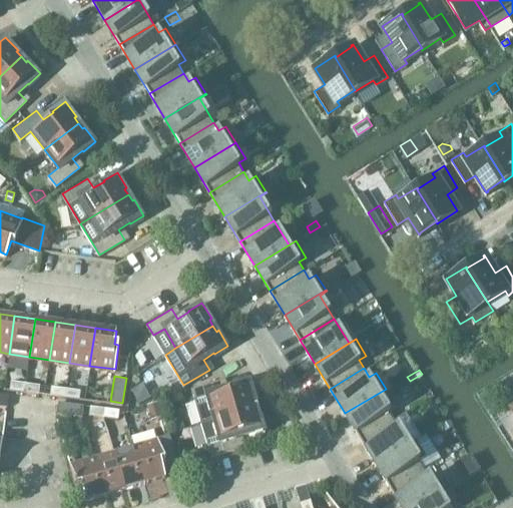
[(405,378),(397,382),(401,389),(409,384),(405,378)]
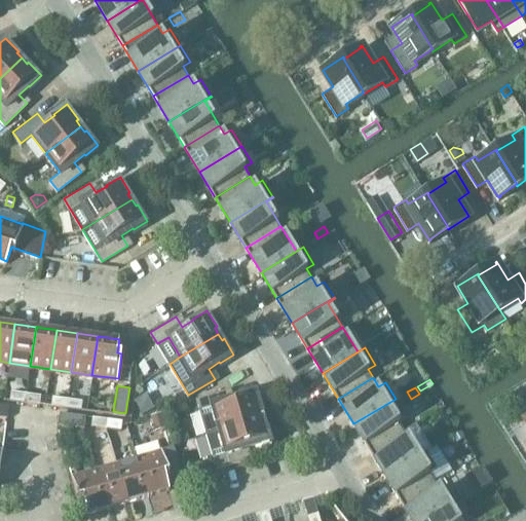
[(25,400),(26,391),(11,388),(10,398),(25,400)]
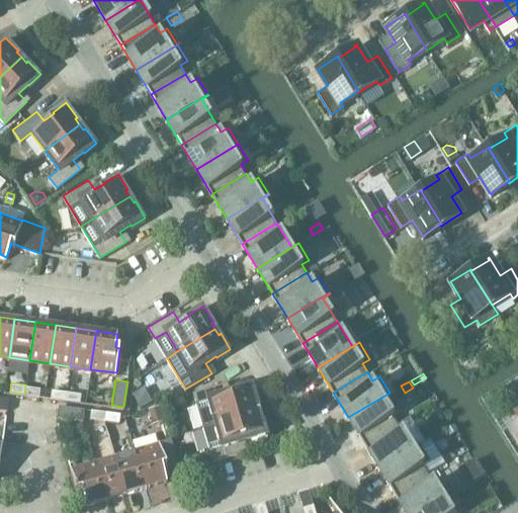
[(193,391),(203,425),(258,409),(256,403),(258,402),(253,385),(238,389),(238,390),(226,394),(223,382),(193,391)]
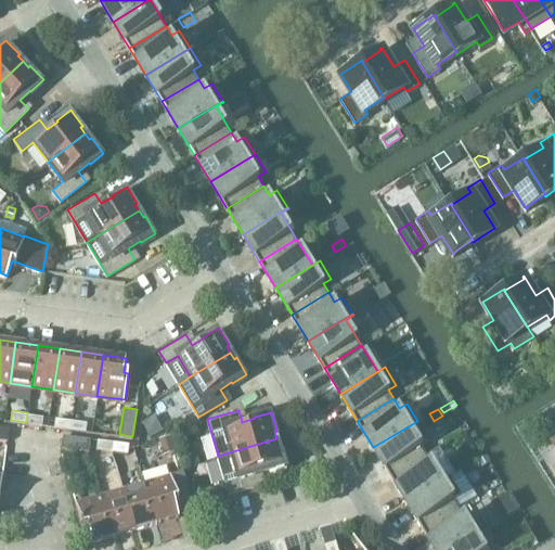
[(27,412),(26,422),(42,424),(43,414),(27,412)]
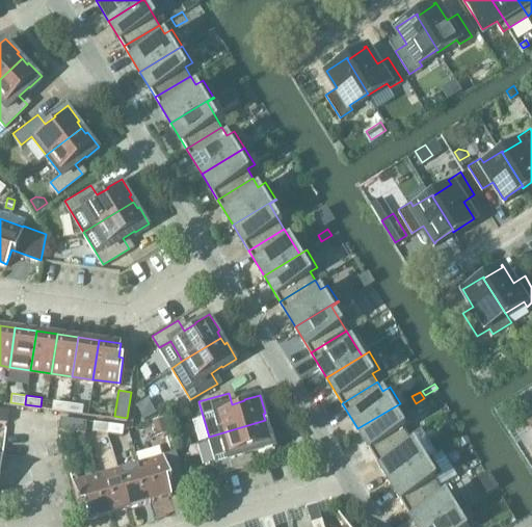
[(68,410),(69,401),(53,399),(52,407),(68,410)]
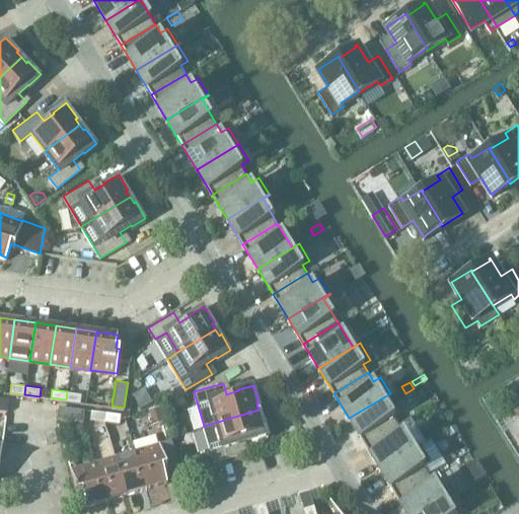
[(67,391),(66,399),(80,401),(81,393),(67,391)]
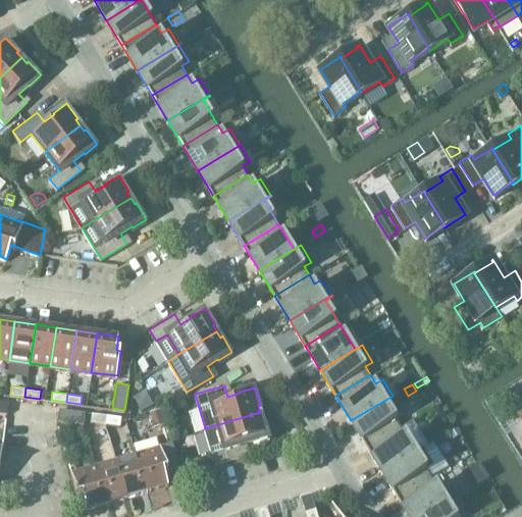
[(401,424),(396,416),(403,411),(393,396),(351,420),(366,446),(401,424)]
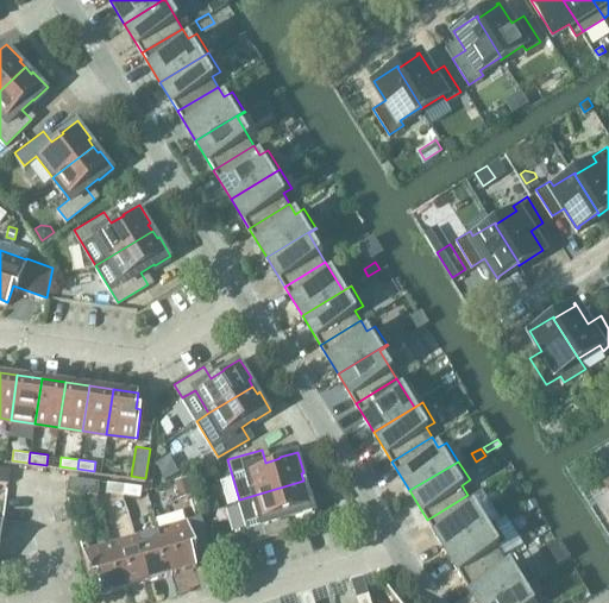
[(0,479),(8,482),(10,468),(0,465),(0,479)]
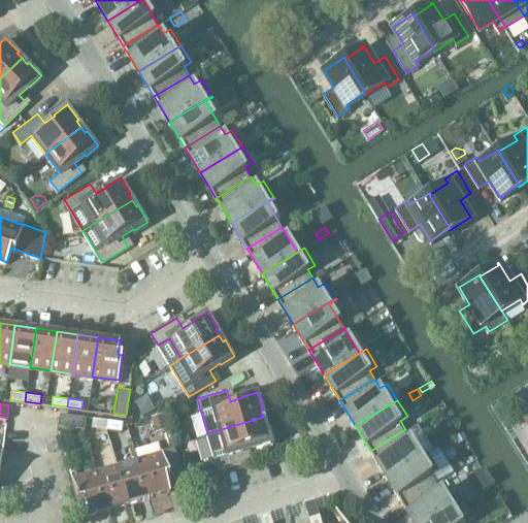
[(163,411),(152,415),(156,429),(168,426),(163,411)]
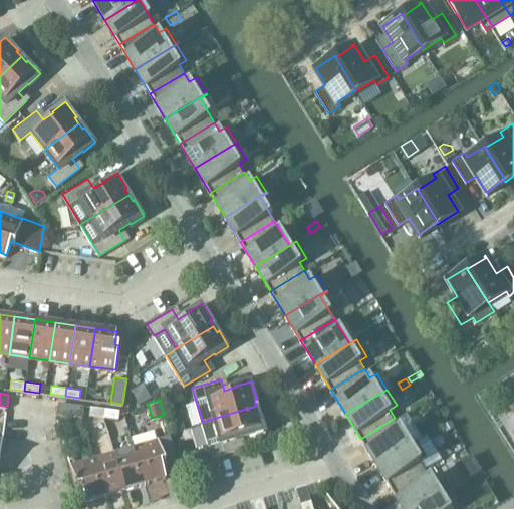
[(58,401),(57,413),(82,417),(83,405),(58,401)]
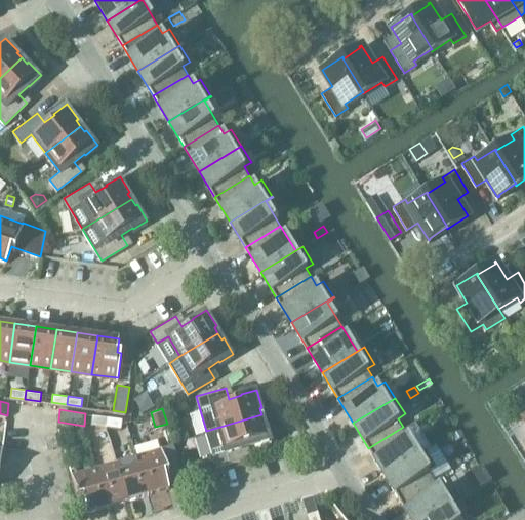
[(106,425),(107,416),(92,414),(91,423),(106,425)]
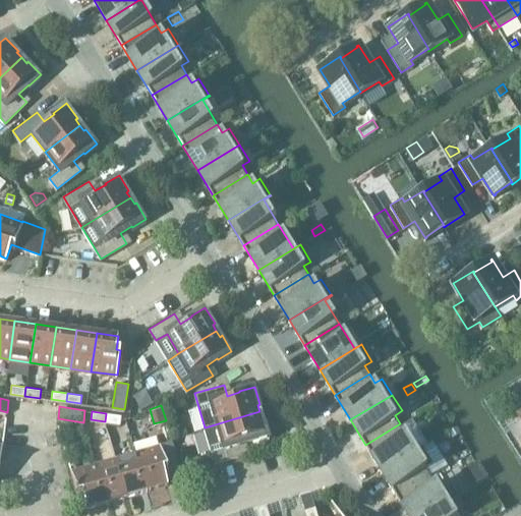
[(205,427),(212,450),(215,463),(244,454),(240,443),(252,439),(253,440),(269,436),(264,417),(262,418),(259,411),(205,427)]
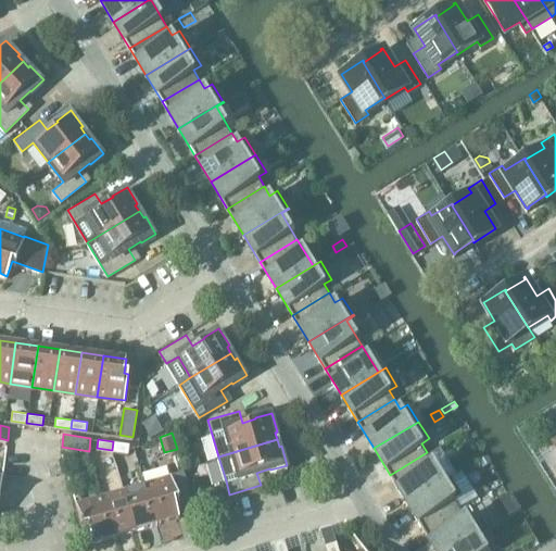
[(113,441),(112,450),(128,452),(129,443),(113,441)]
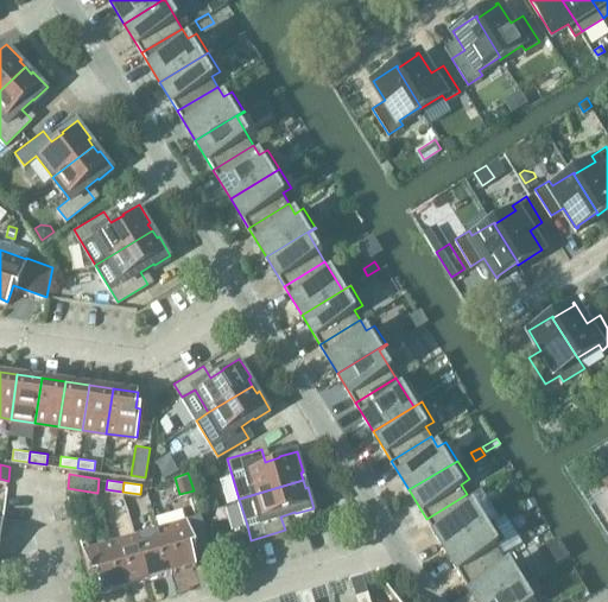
[(426,519),(444,549),(485,524),(467,494),(426,519)]
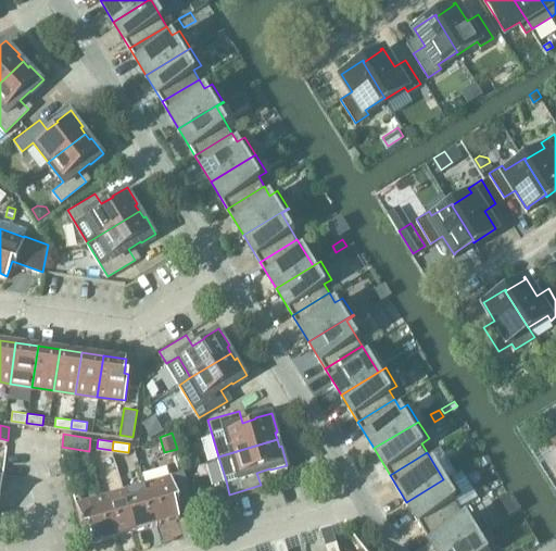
[(484,455),(478,459),(482,465),(490,461),(487,454),(484,455)]
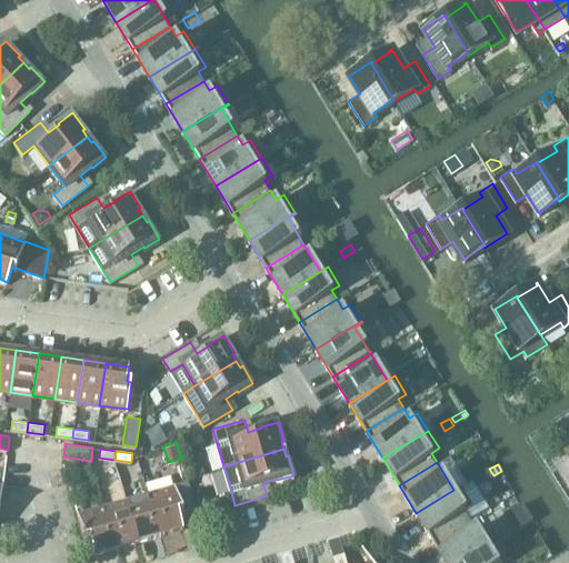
[(63,480),(60,468),(48,471),(52,483),(63,480)]
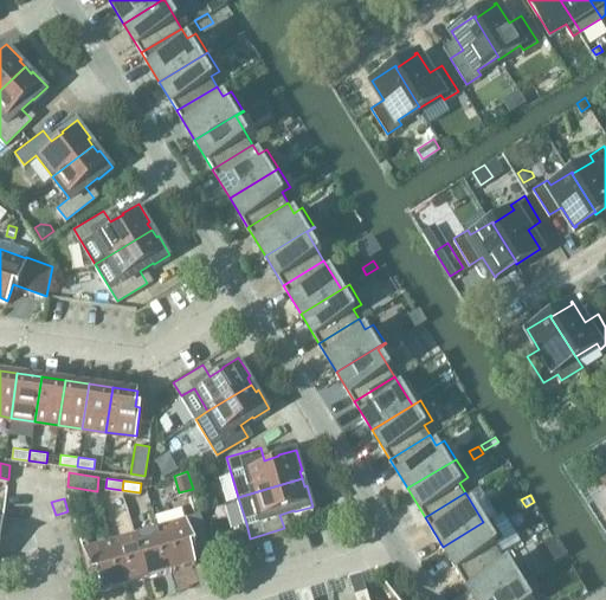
[(86,507),(76,509),(81,522),(90,520),(86,507)]
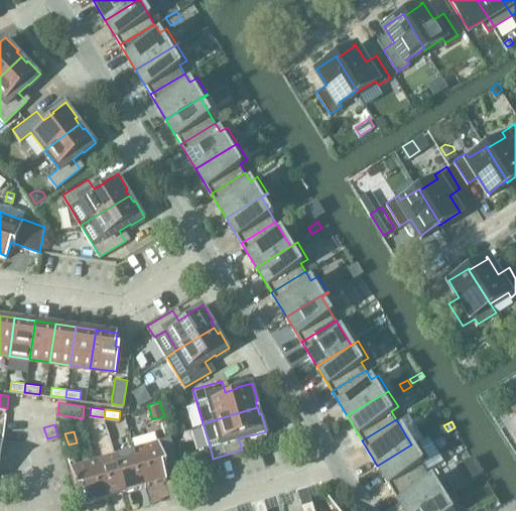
[(411,444),(377,466),(392,490),(426,469),(443,459),(428,433),(411,444)]
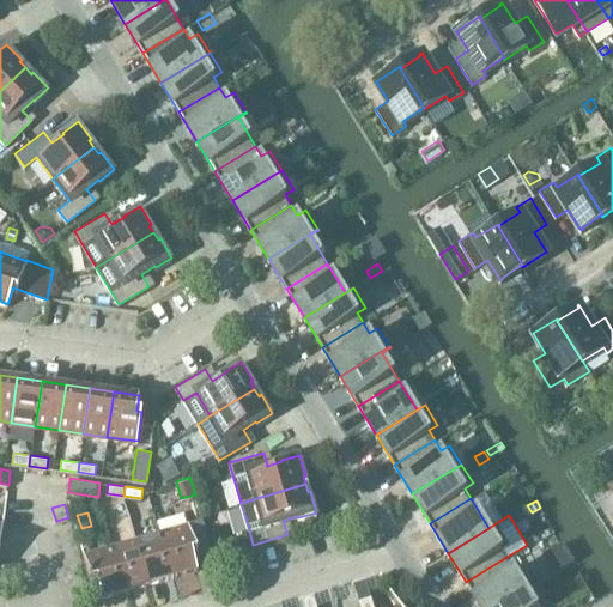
[(159,530),(173,575),(198,568),(193,552),(211,546),(202,516),(188,521),(188,522),(159,530)]
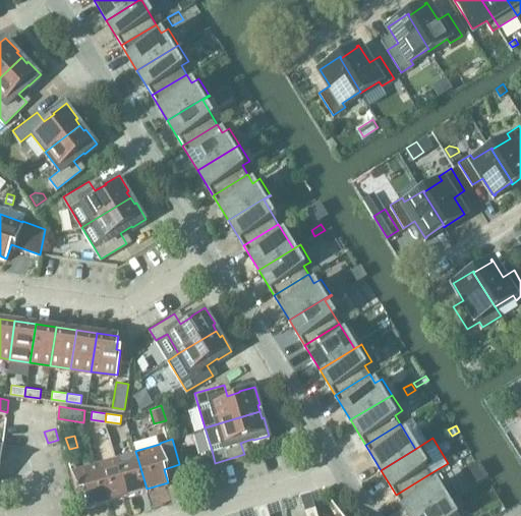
[(116,457),(127,494),(147,489),(135,451),(116,457)]
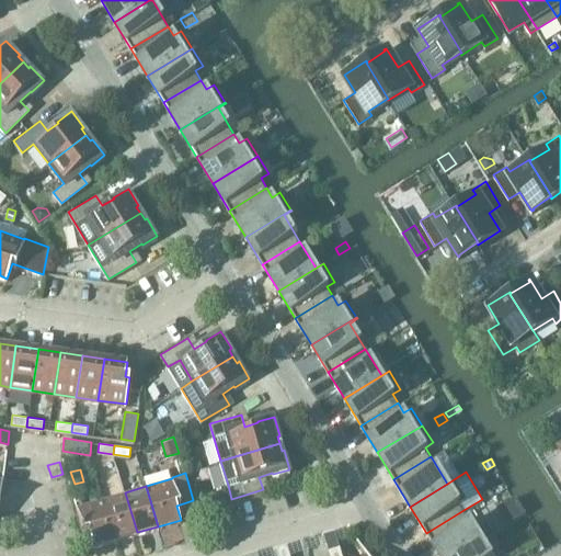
[(103,498),(115,539),(137,532),(125,492),(103,498)]
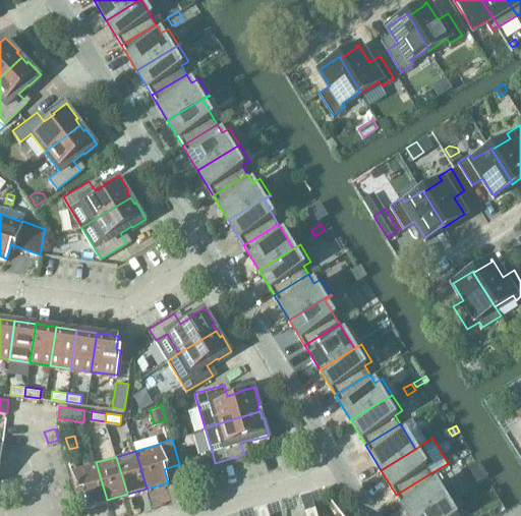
[(196,458),(180,462),(183,474),(199,469),(196,458)]
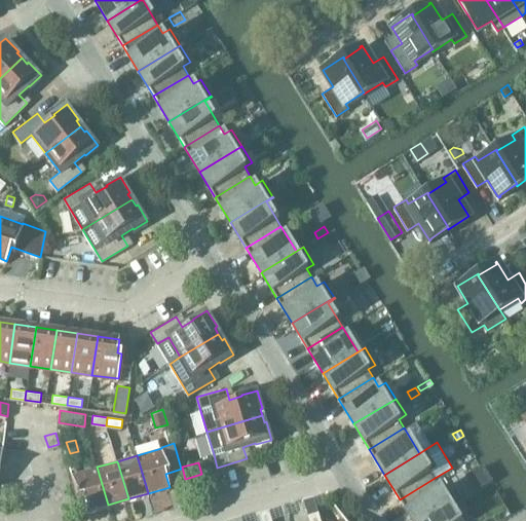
[(97,467),(72,475),(79,498),(83,497),(86,511),(108,505),(97,467)]
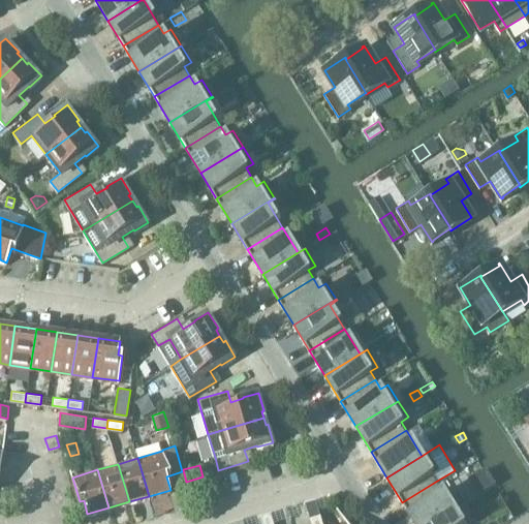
[(437,481),(402,502),(414,523),(424,523),(460,502),(449,486),(442,490),(437,481)]
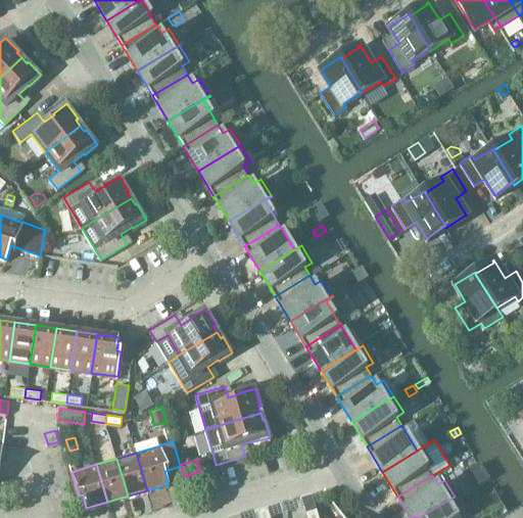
[(305,511),(316,508),(312,492),(301,496),(305,511)]
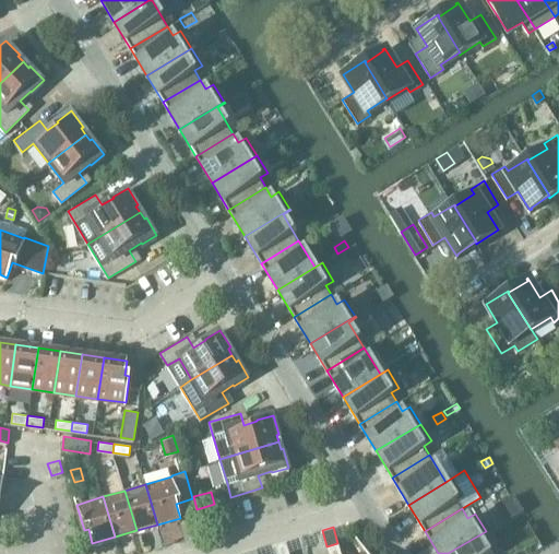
[(487,532),(486,531),(448,553),(489,553),(479,537),(487,532)]
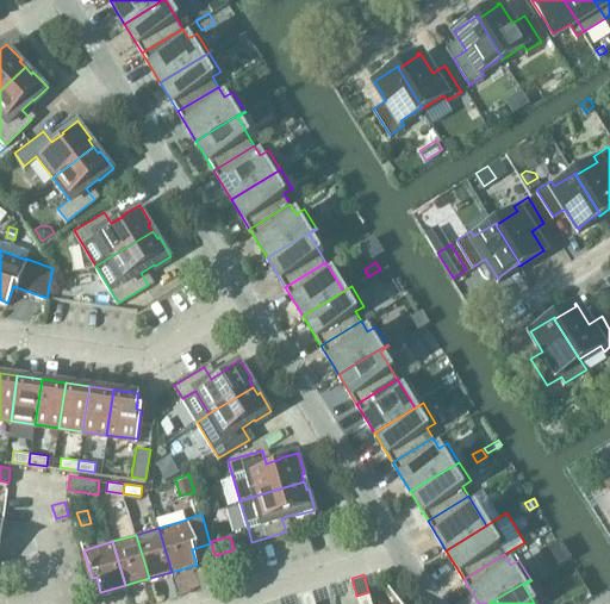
[(302,603),(315,603),(311,590),(299,593),(302,603)]
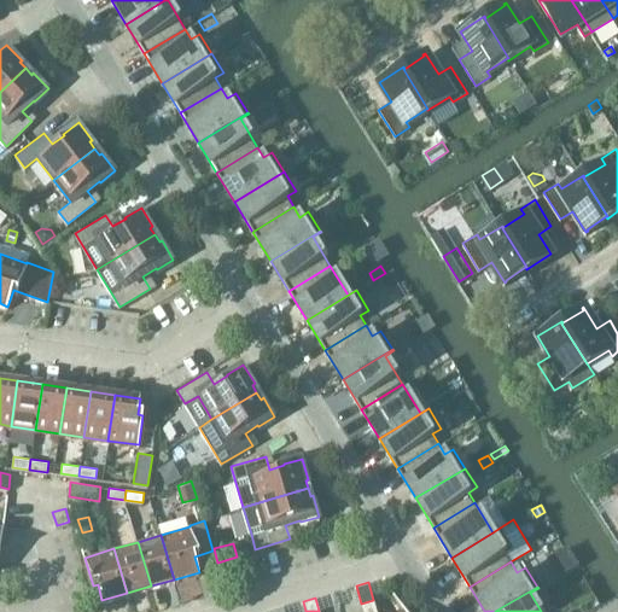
[(377,611),(373,600),(361,604),(363,611),(377,611)]
